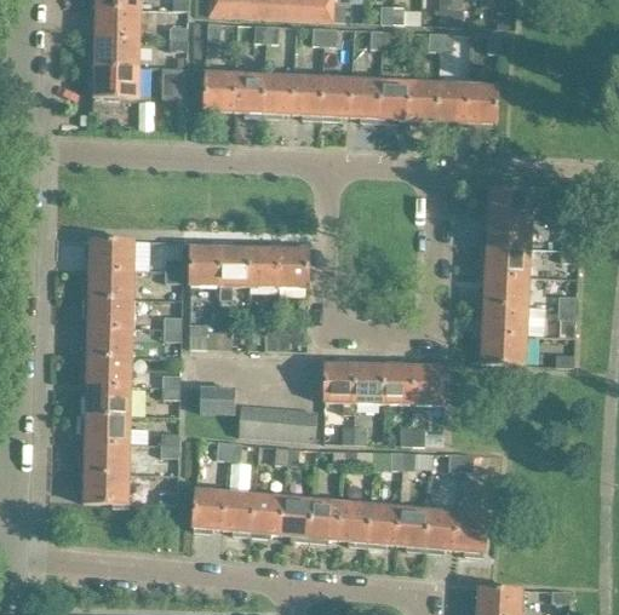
[(225,16),(225,0),(211,0),(210,16),(225,16)]
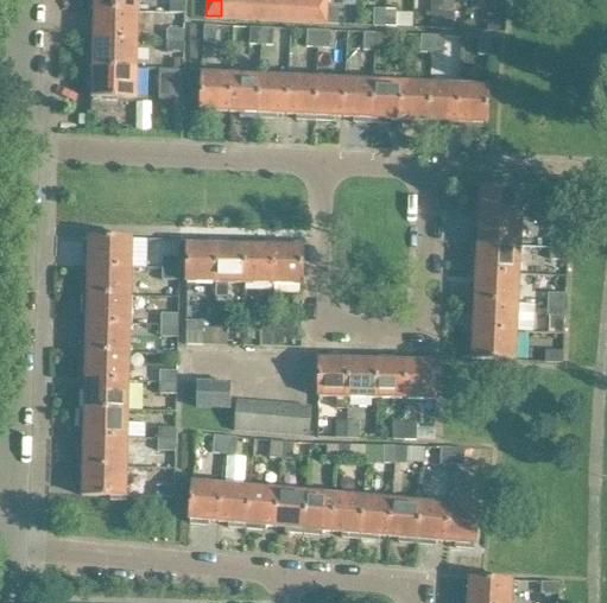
[(236,17),(236,0),(221,0),(221,16),(236,17)]
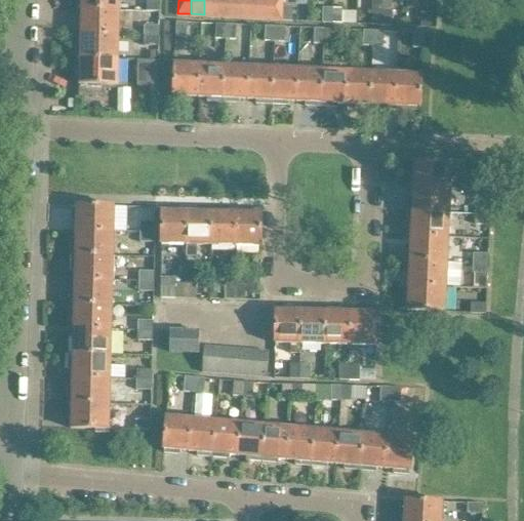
[(216,14),(216,0),(204,0),(204,14),(216,14)]
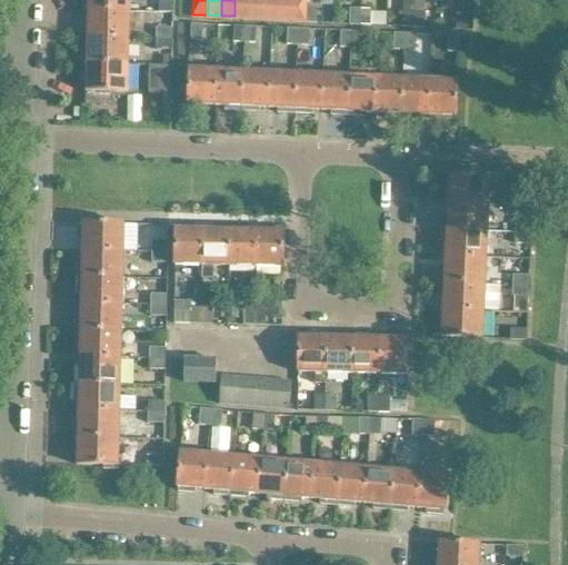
[(249,17),(249,0),(235,0),(235,16),(249,17)]
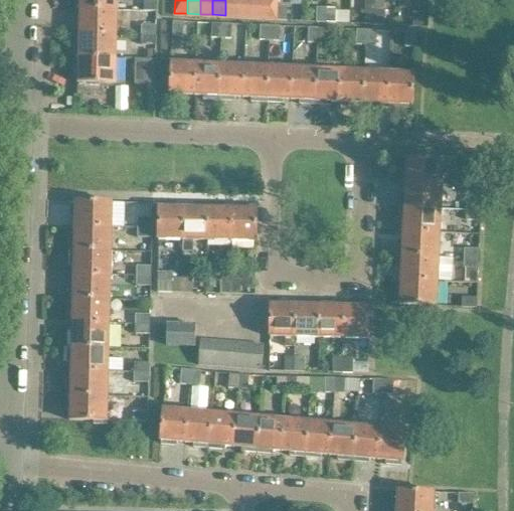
[(237,15),(237,0),(225,0),(225,15),(237,15)]
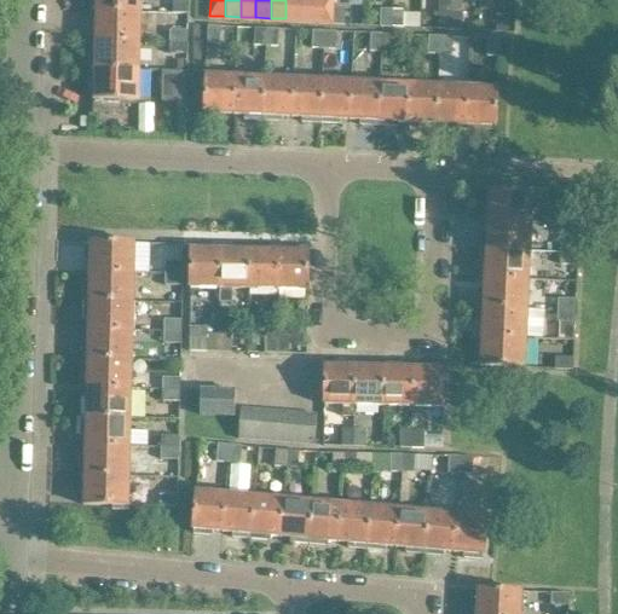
[(301,19),(301,0),(286,0),(286,18),(301,19)]
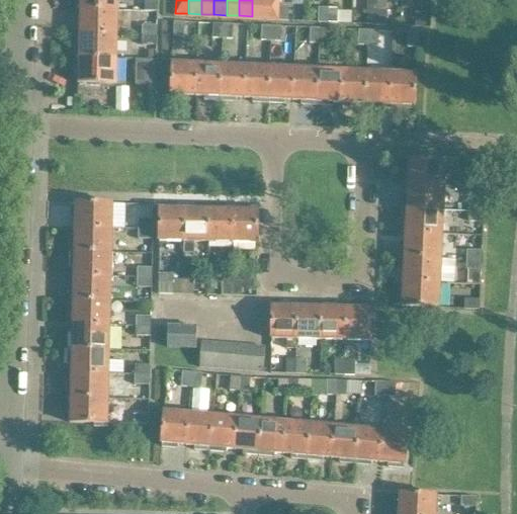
[(264,16),(265,0),(252,0),(252,16),(264,16)]
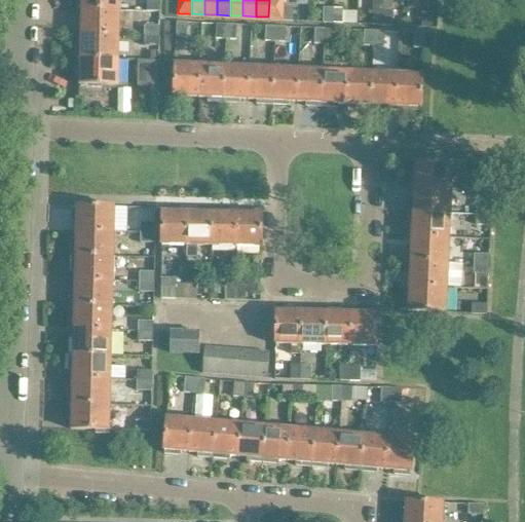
[(282,2),(282,0),(269,0),(268,16),(282,17),(282,2)]
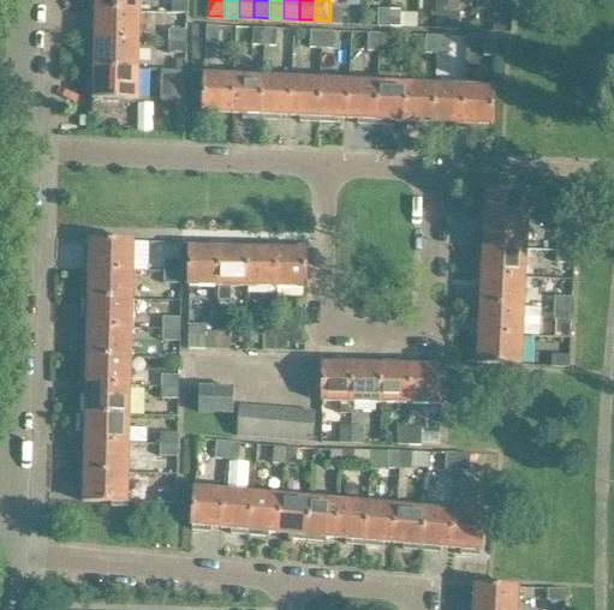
[(172,24),(188,25),(190,4),(174,3),(172,24)]
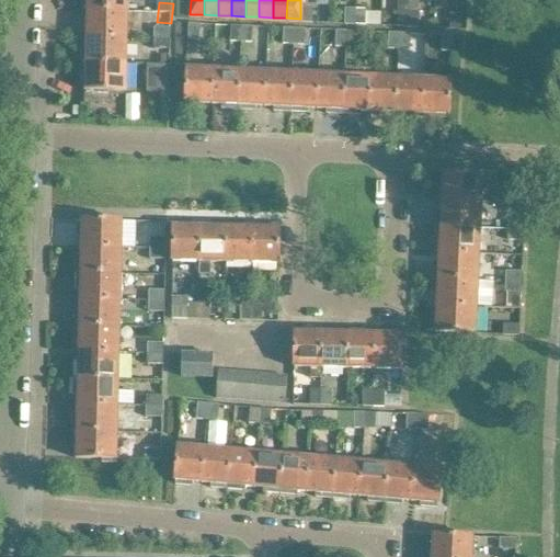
[(312,3),(300,2),(300,19),(311,19),(312,3)]
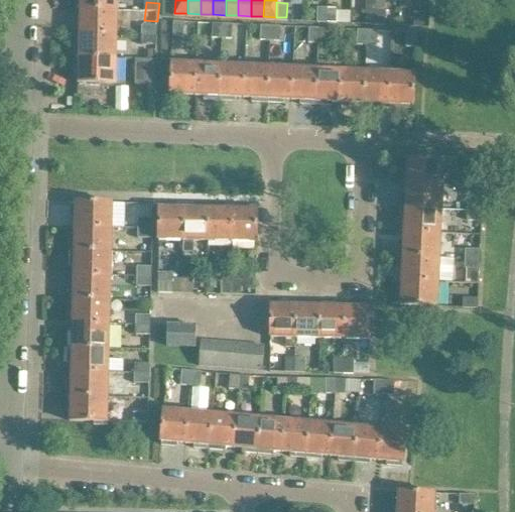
[(326,20),(327,5),(316,5),(315,19),(326,20)]
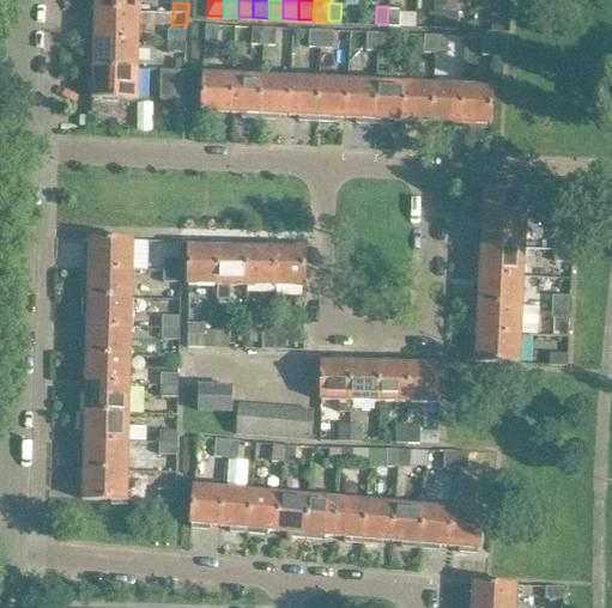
[(400,6),(388,6),(387,24),(399,24),(400,6)]
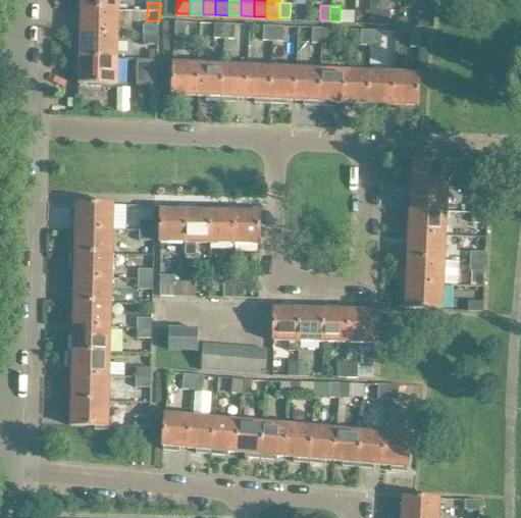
[(118,32),(119,7),(76,6),(75,22),(80,22),(80,31),(118,32)]
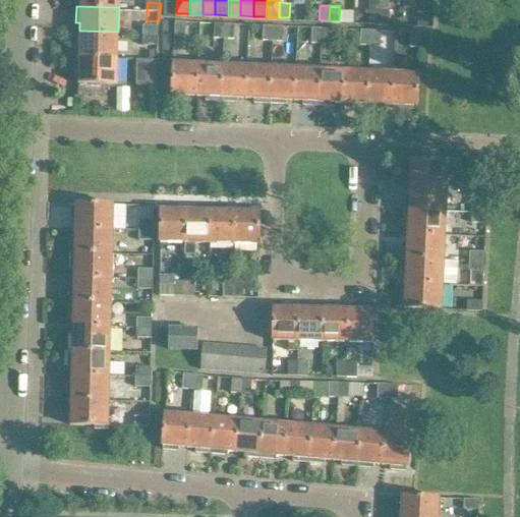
[(379,21),(379,7),(368,7),(367,21),(379,21)]
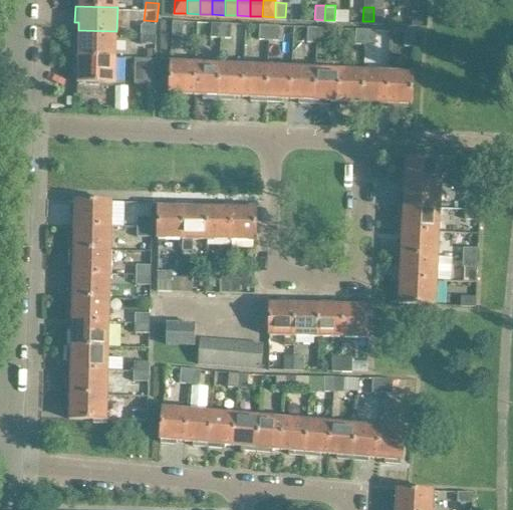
[(383,7),(373,7),(373,21),(382,22),(383,7)]
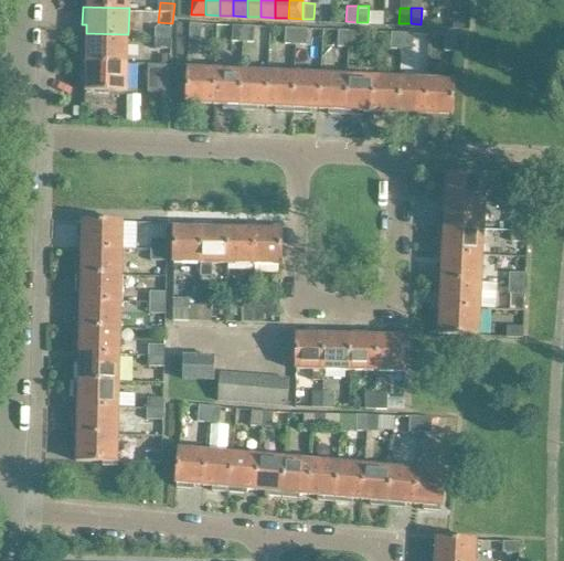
[(453,10),(451,27),(467,27),(467,11),(453,10)]
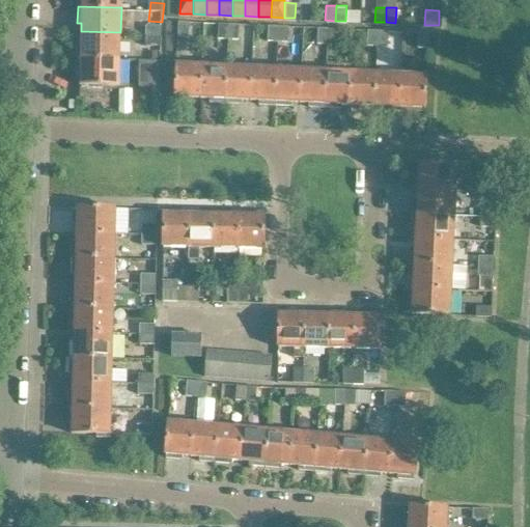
[(188,34),(188,20),(177,19),(177,34),(188,34)]
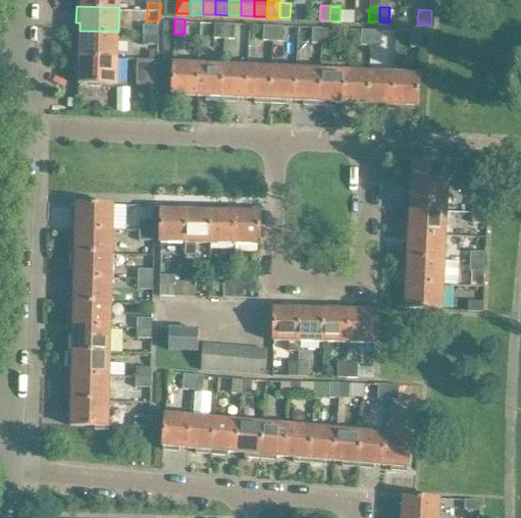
[(224,36),(224,20),(214,20),(213,35),(224,36)]
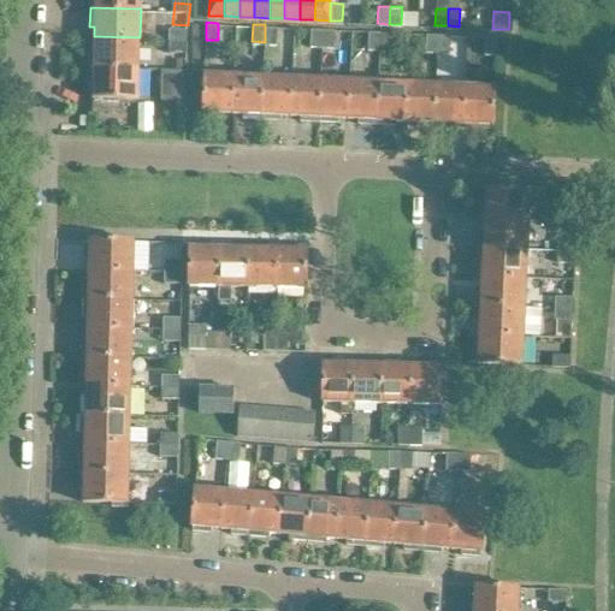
[(276,42),(277,25),(265,24),(265,42),(276,42)]
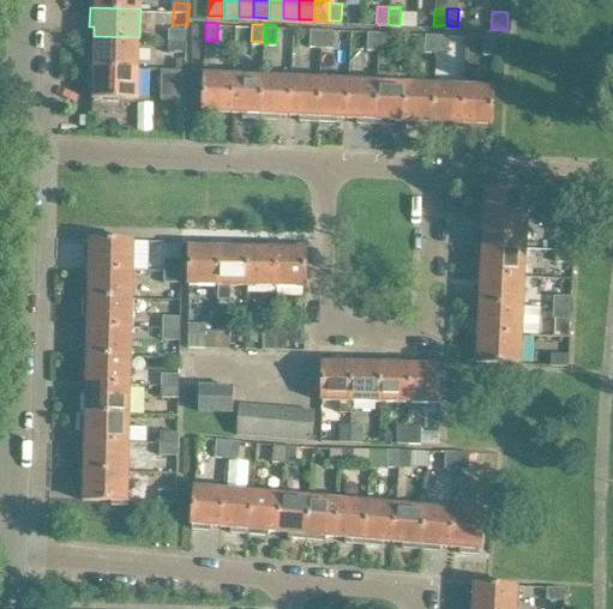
[(168,26),(168,37),(184,37),(185,26),(168,26)]
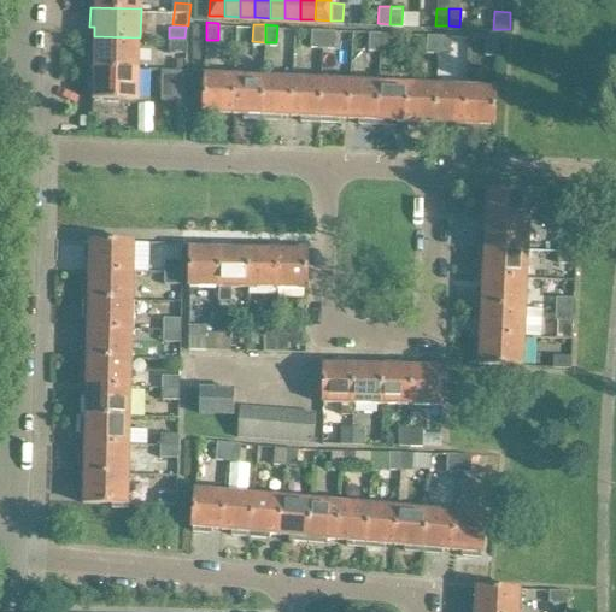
[(323,45),(323,28),(311,27),(310,45),(323,45)]
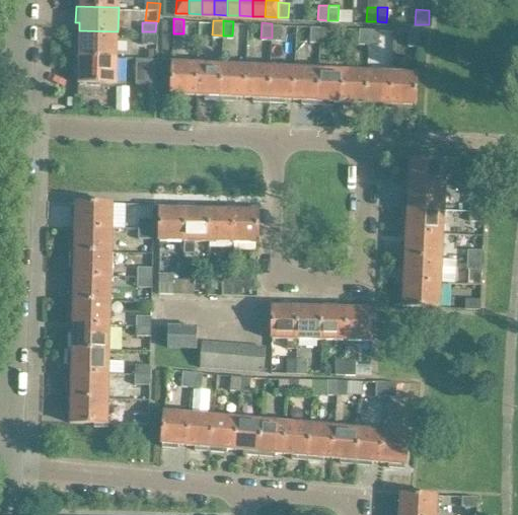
[(281,23),(272,23),(272,38),(281,39),(281,23)]
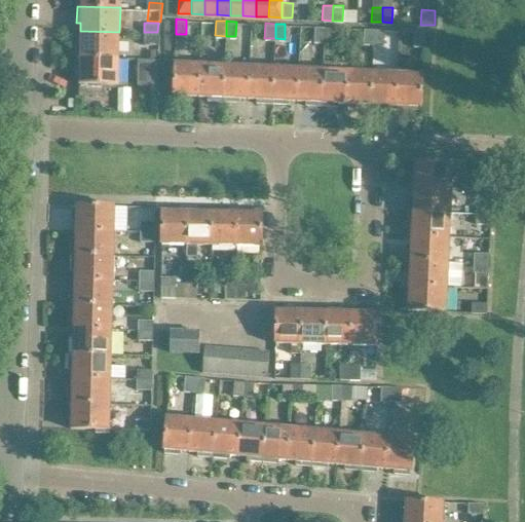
[(325,41),(325,26),(313,26),(313,40),(325,41)]
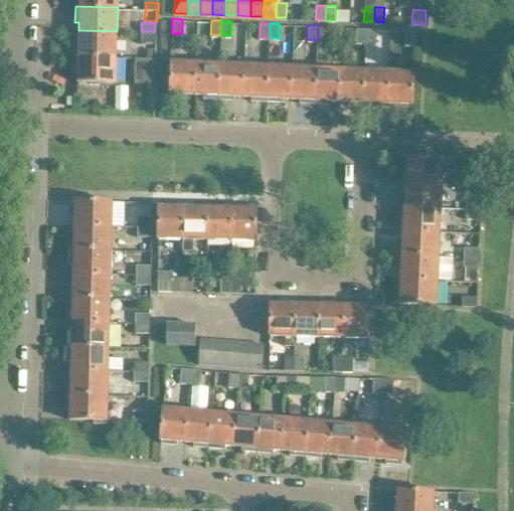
[(327,26),(318,25),(318,40),(327,40),(327,26)]
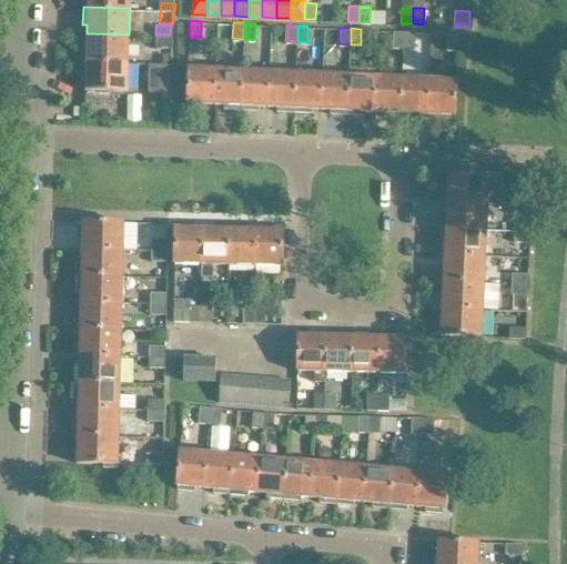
[(404,47),(405,30),(393,30),(392,46),(404,47)]
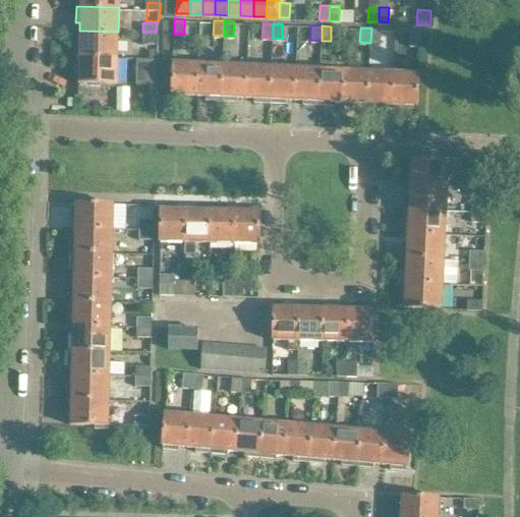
[(380,29),(371,27),(370,43),(380,43),(380,29)]
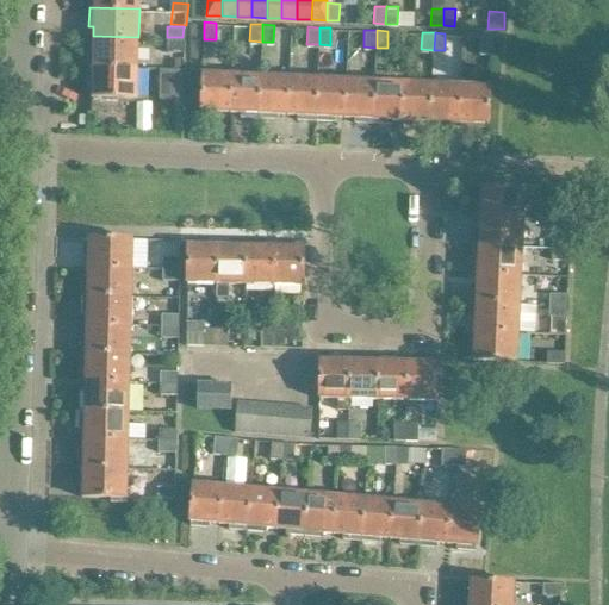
[(138,66),(138,37),(93,36),(92,45),(88,45),(88,64),(138,66)]
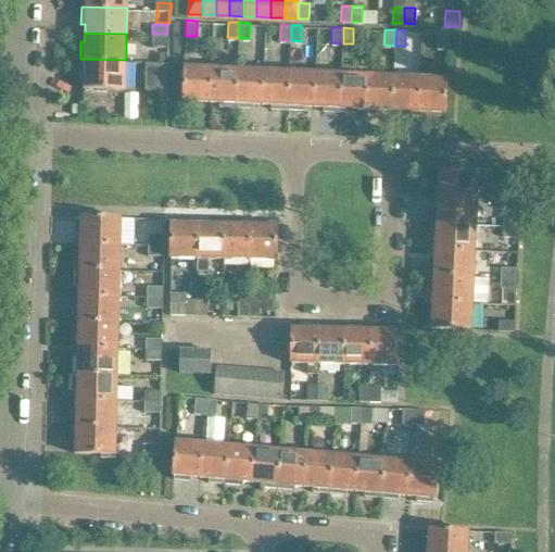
[(437,47),(448,48),(448,33),(438,33),(437,47)]
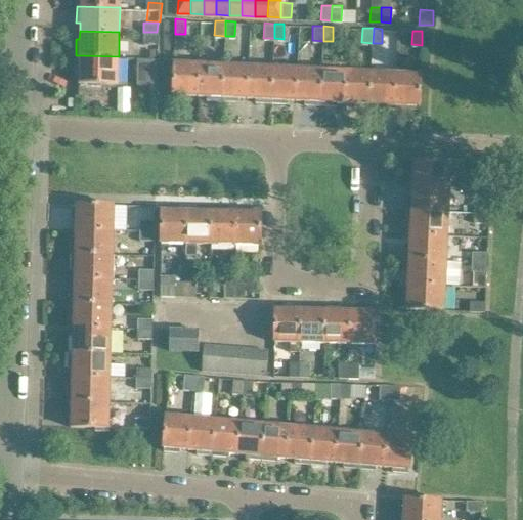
[(157,43),(157,32),(143,32),(143,42),(157,43)]
